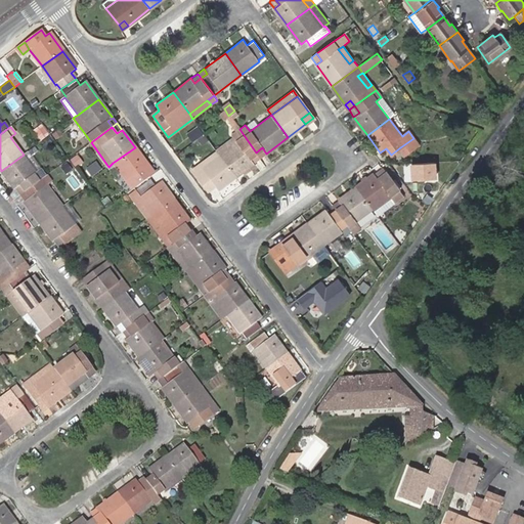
[(256,153),(239,129),(236,132),(232,135),(234,138),(236,141),(219,155),(235,176),(253,163),(249,158),(256,153)]
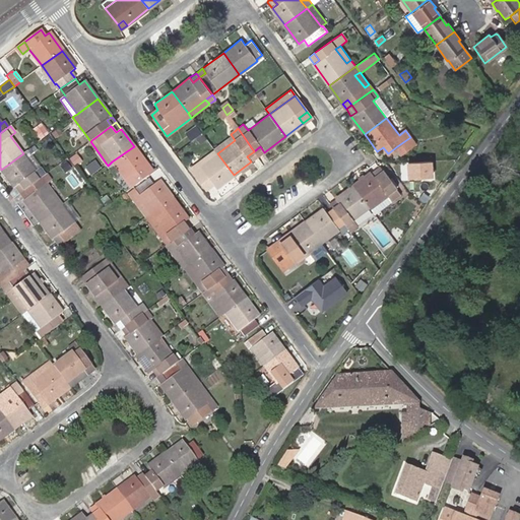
[(200,143),(206,138),(203,134),(196,139),(200,143)]
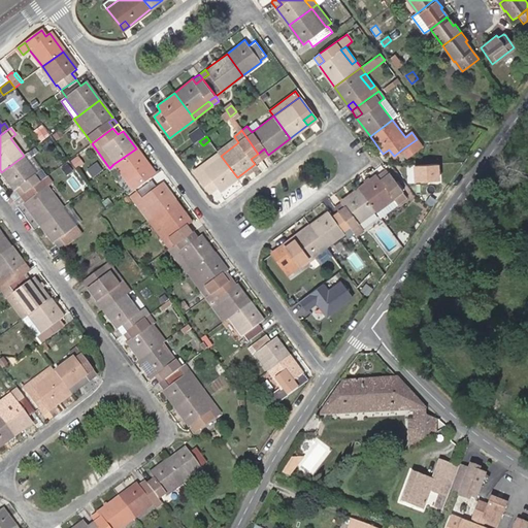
[(218,152),(221,156),(238,142),(236,139),(218,152)]
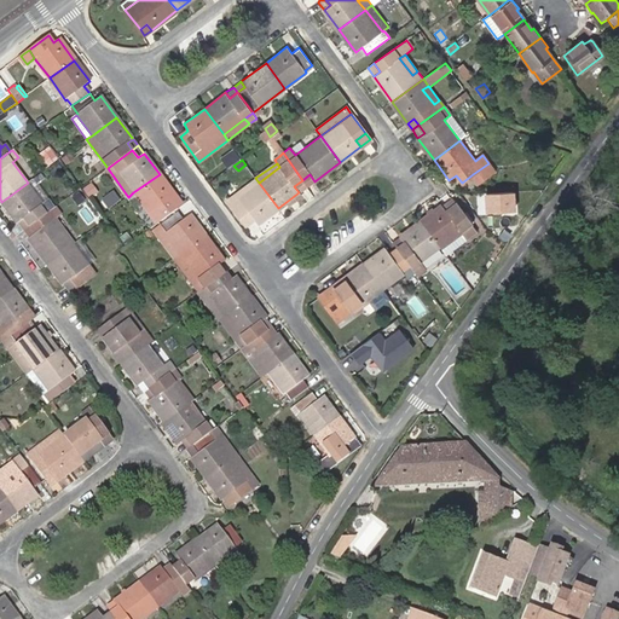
[(489,163),(473,174),(479,183),(495,172),(489,163)]
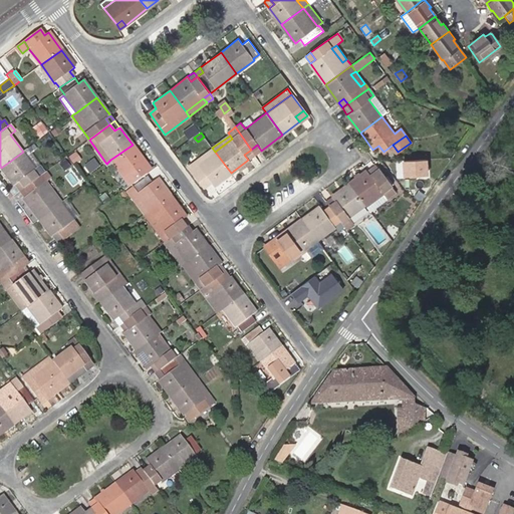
[(23,152),(1,168),(15,186),(20,183),(24,188),(43,174),(44,173),(30,154),(37,149),(34,144),(23,152)]
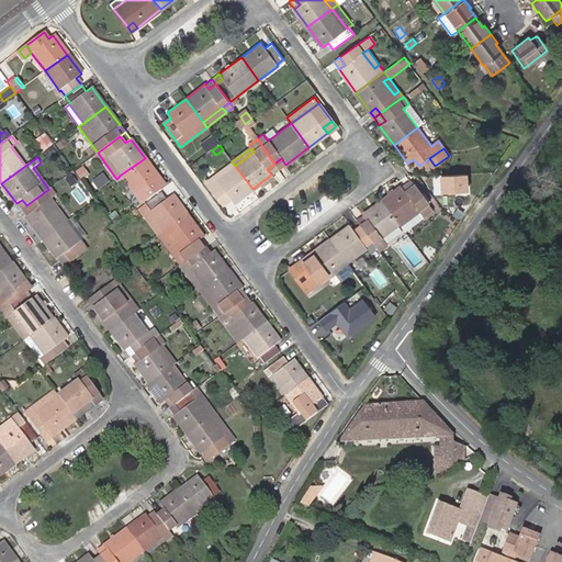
[(158,177),(145,158),(121,175),(135,194),(137,194),(141,200),(158,187),(154,180),(158,177)]
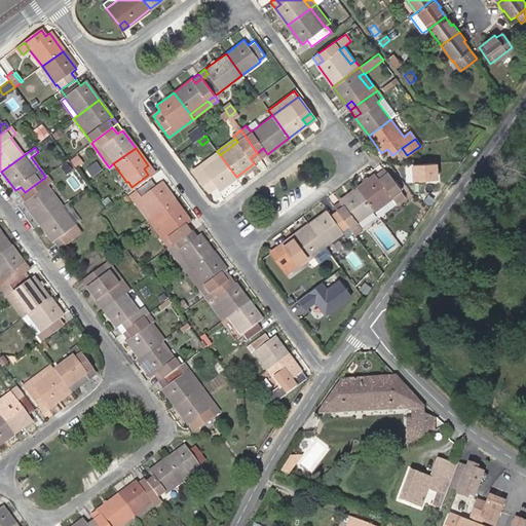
[(220,155),(217,151),(199,164),(202,167),(220,155)]
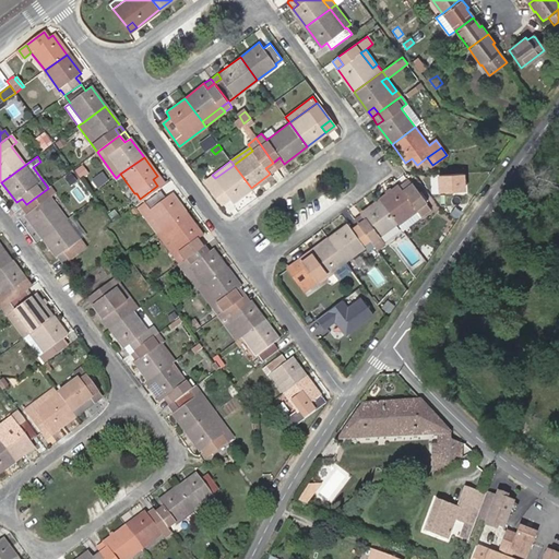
[(277,168),(273,163),(265,168),(270,174),(277,168)]
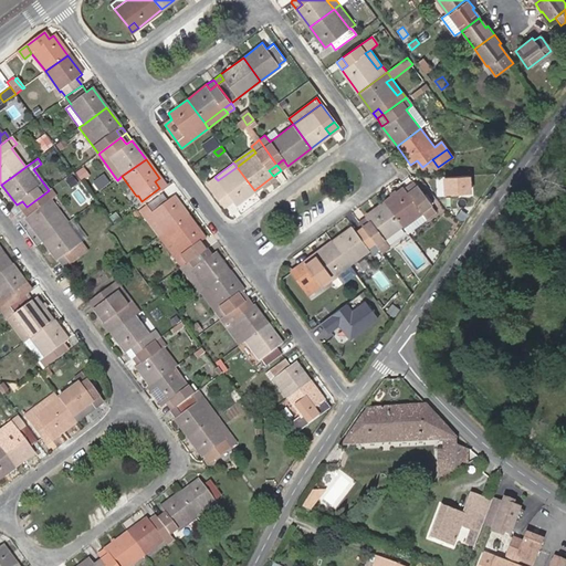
[(218,180),(215,177),(208,182),(223,203),(231,199),(236,205),(254,190),(237,167),(218,180)]
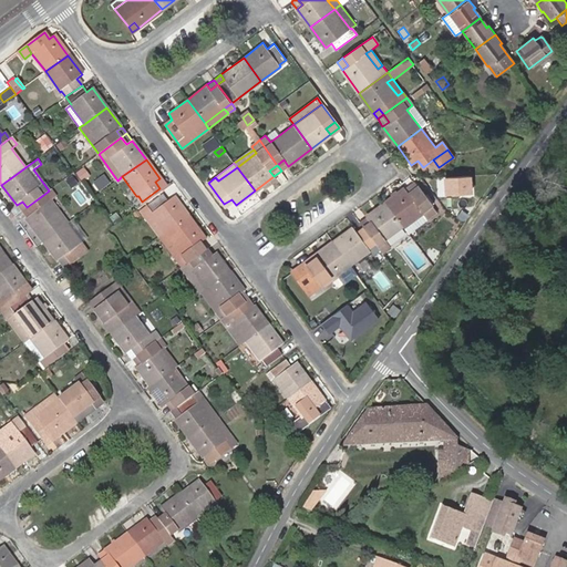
[(447,176),(449,195),(477,193),(476,174),(447,176)]
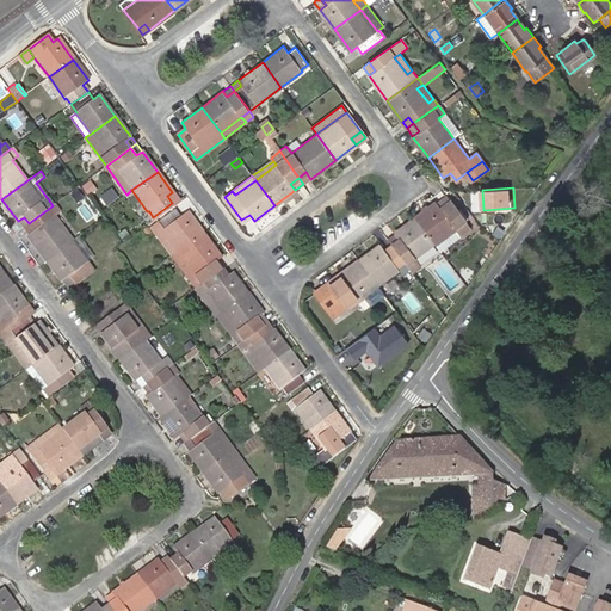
[(149,211),(147,211),(155,222),(176,207),(180,203),(172,192),(167,196),(172,203),(153,217),(149,211)]
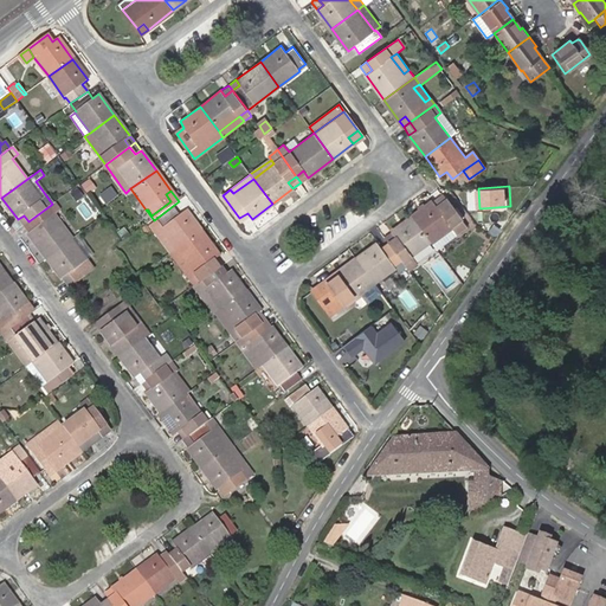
[(443,193),(433,200),(437,206),(446,199),(443,193)]
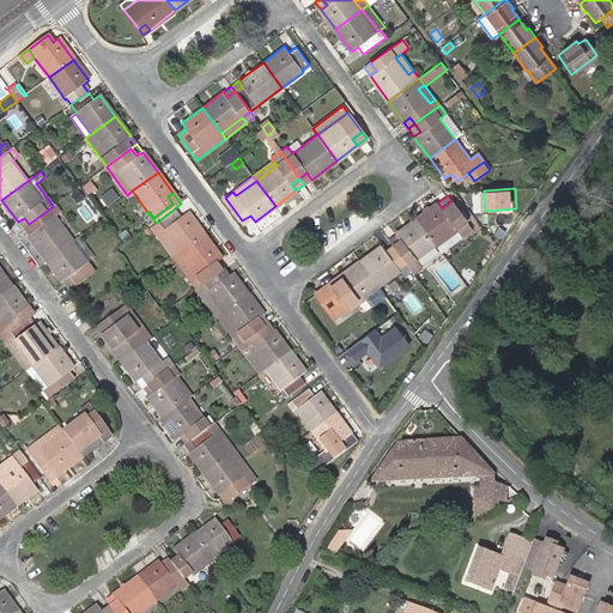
[(442,208),(438,202),(417,219),(436,244),(442,252),(473,228),(451,201),(442,208)]
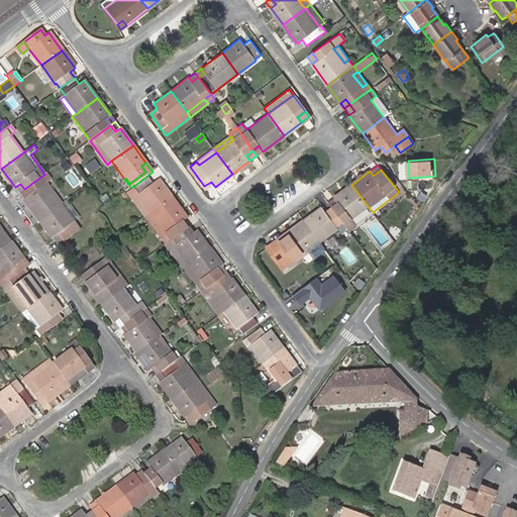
[(43,175),(24,189),(29,196),(24,200),(39,220),(61,204),(45,183),(48,181),(43,175)]
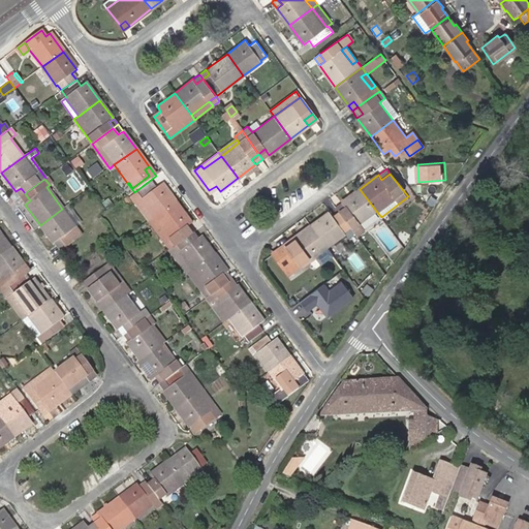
[(157,187),(153,181),(131,196),(150,221),(155,217),(176,201),(162,183),(157,187)]
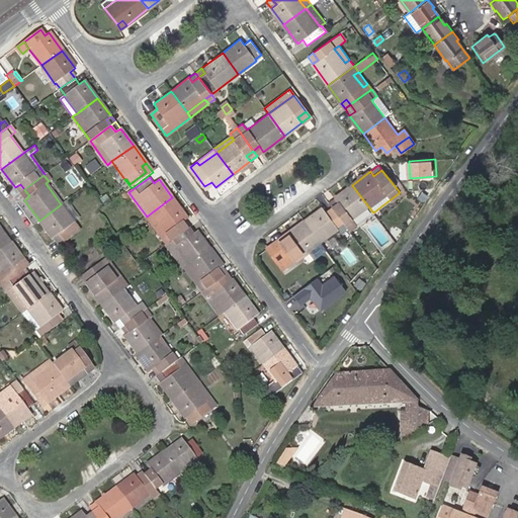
[(15,187),(19,193),(24,189),(20,184),(15,187)]
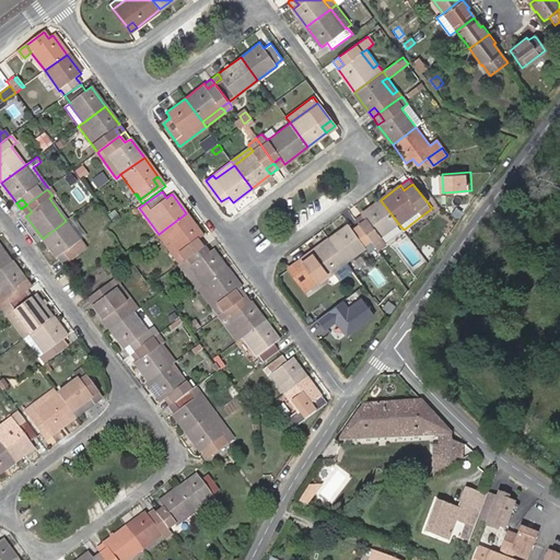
[(398,223),(381,200),(361,214),(365,220),(359,224),(371,241),(375,247),(377,251),(385,244),(380,237),(398,223)]
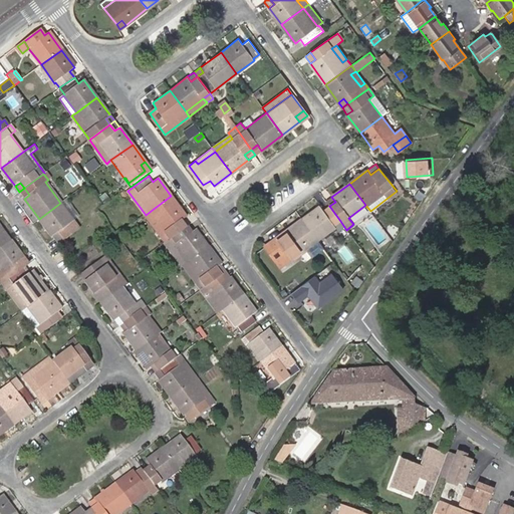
[(24,188),(19,192),(24,199),(29,195),(24,188)]
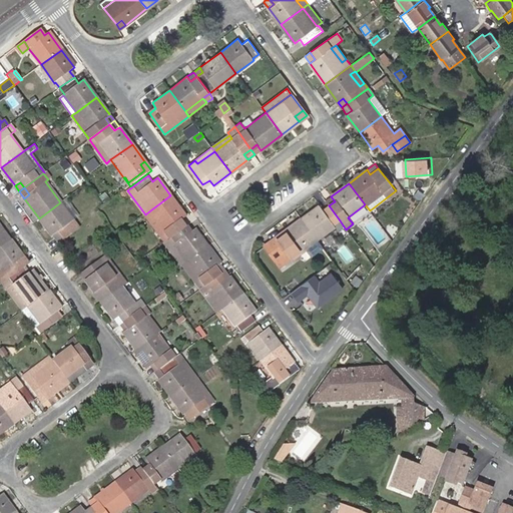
[(185,217),(170,195),(150,210),(170,237),(185,227),(180,221),(185,217)]
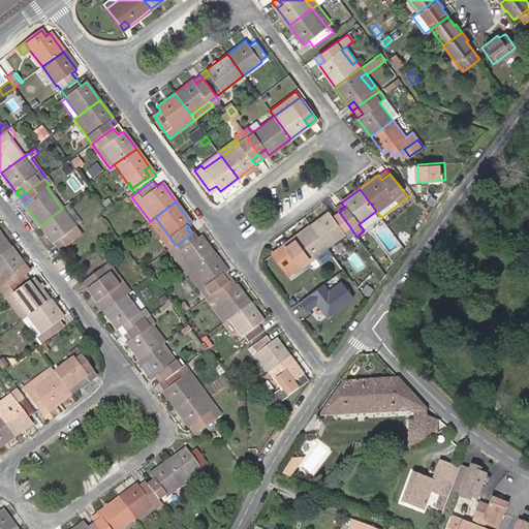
[(341,203),(335,207),(339,212),(345,208),(341,203)]
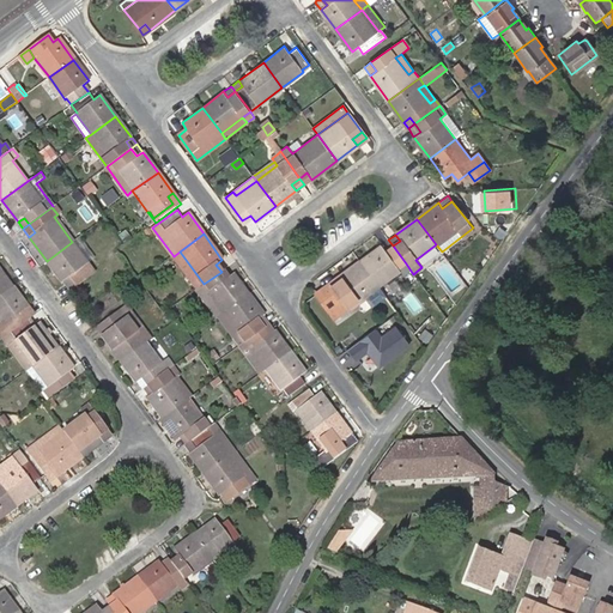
[(72,242),(47,261),(62,283),(70,278),(74,285),(93,271),(72,242)]
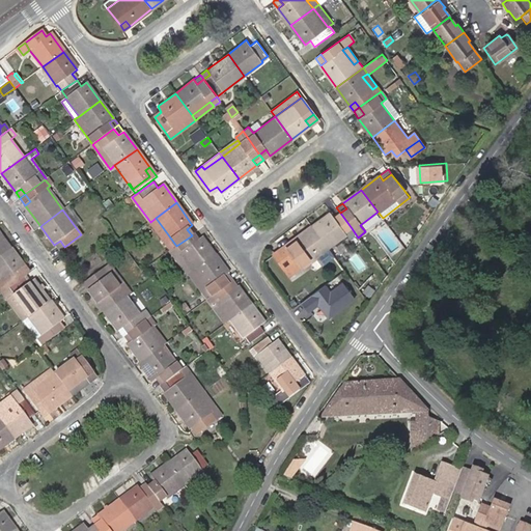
[(345,232),(352,228),(340,213),(334,218),(330,213),(312,226),(329,248),(346,234),(345,232)]
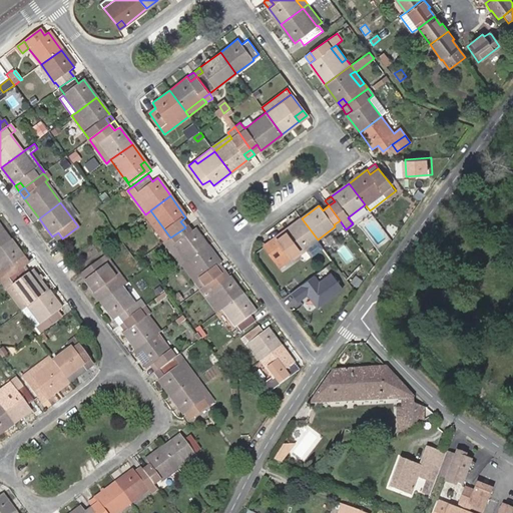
[(165,241),(170,237),(150,210),(145,214),(165,241)]
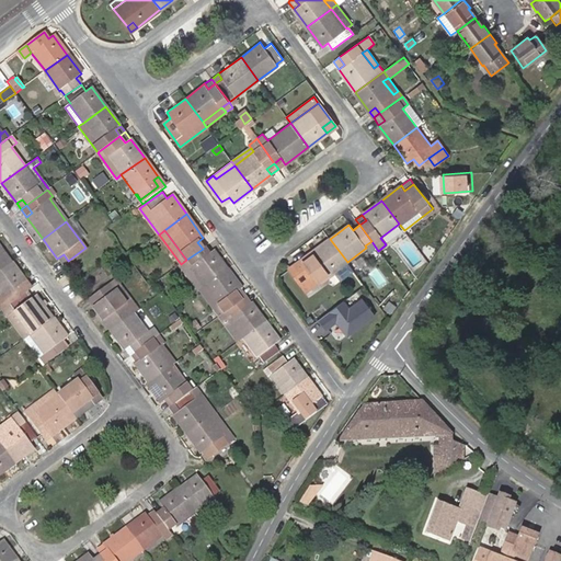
[(330,239),(289,270),(300,285),(313,275),(317,278),(320,283),(335,272),(342,279),(354,271),(347,262),(330,239)]
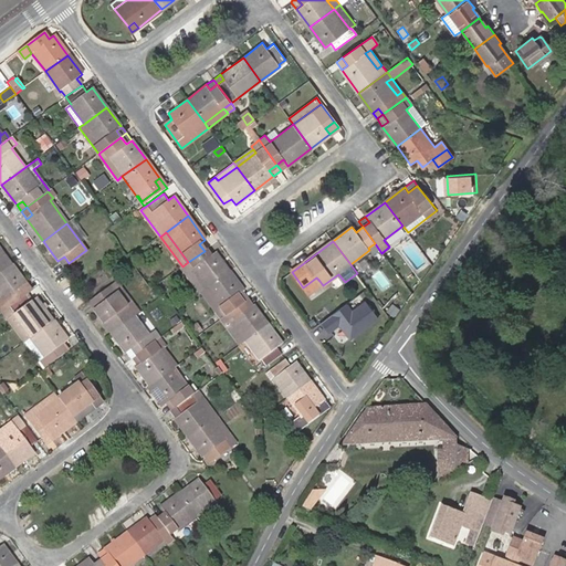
[(379,250),(375,243),(368,248),(369,250),(373,254),(379,250)]
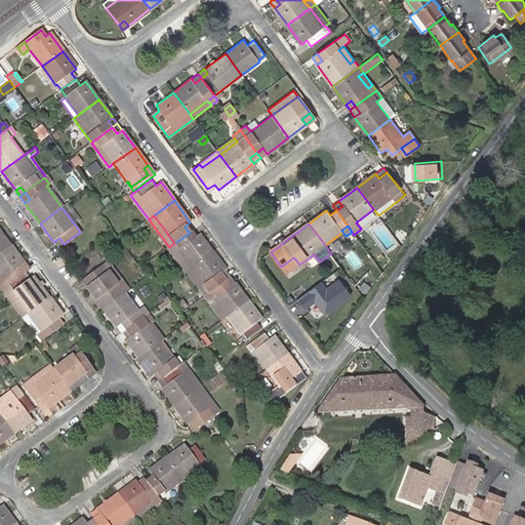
[(0,253),(11,245),(0,230),(0,253)]
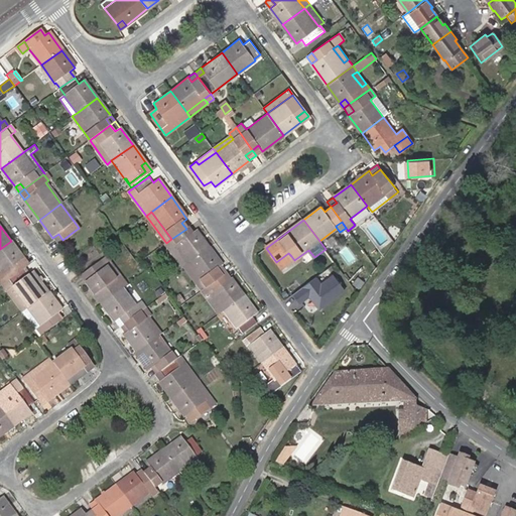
[(183,266),(209,248),(196,230),(190,234),(186,229),(171,239),(166,243),(165,244),(182,267),(183,266)]
